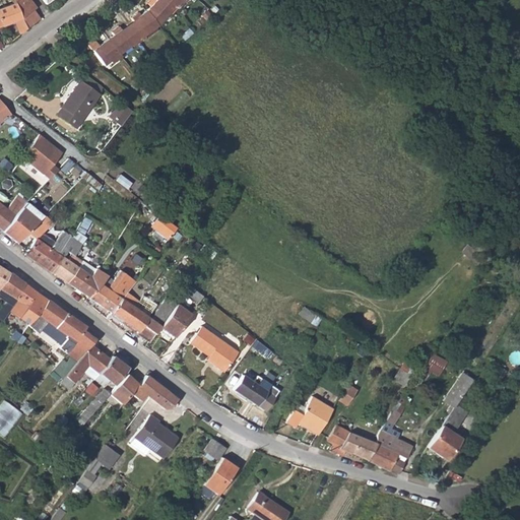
[(11,0),(12,3),(15,2),(21,18),(27,28),(39,19),(33,12),(36,10),(28,0),(11,0)]
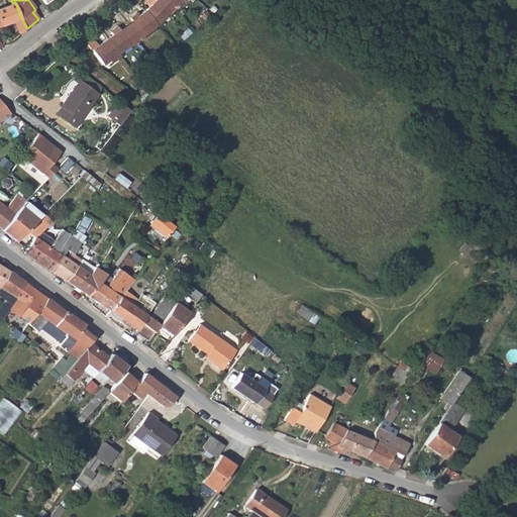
[(159,0),(157,3),(153,0),(152,0),(150,0),(147,3),(149,6),(145,10),(140,15),(138,12),(133,16),(149,29),(157,24),(168,11),(171,13),(181,0),(159,0)]
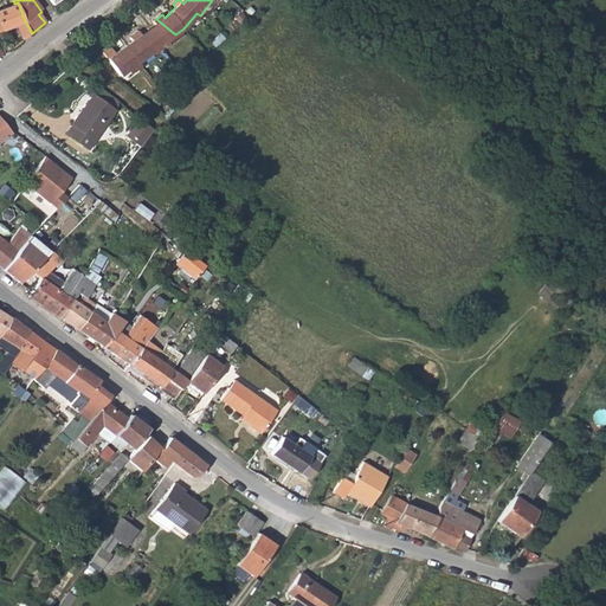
[(32,33),(25,21),(18,2),(14,4),(0,7),(0,28),(1,28),(1,31),(14,25),(23,40),(32,33)]
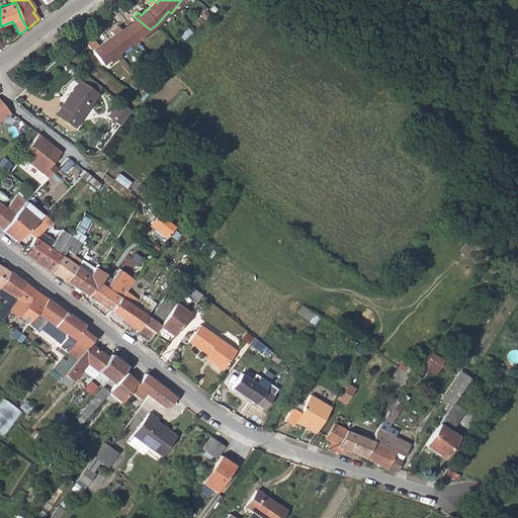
[(150,29),(134,16),(132,18),(134,20),(136,23),(124,31),(123,29),(120,26),(113,32),(116,35),(102,47),(97,41),(89,48),(105,67),(112,60),(114,63),(123,56),(121,54),(133,44),(136,47),(147,36),(145,33),(150,29)]
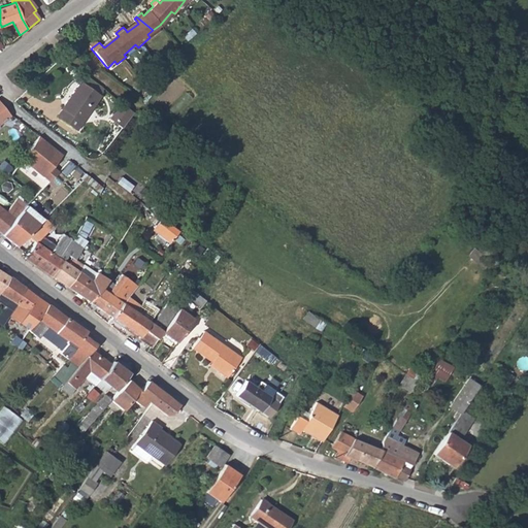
[(136,21),(126,30),(127,32),(138,24),(136,21)]
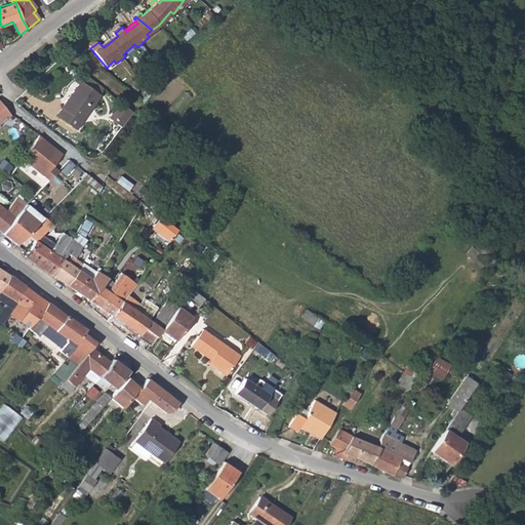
[(88,77),(84,83),(99,93),(103,88),(88,77)]
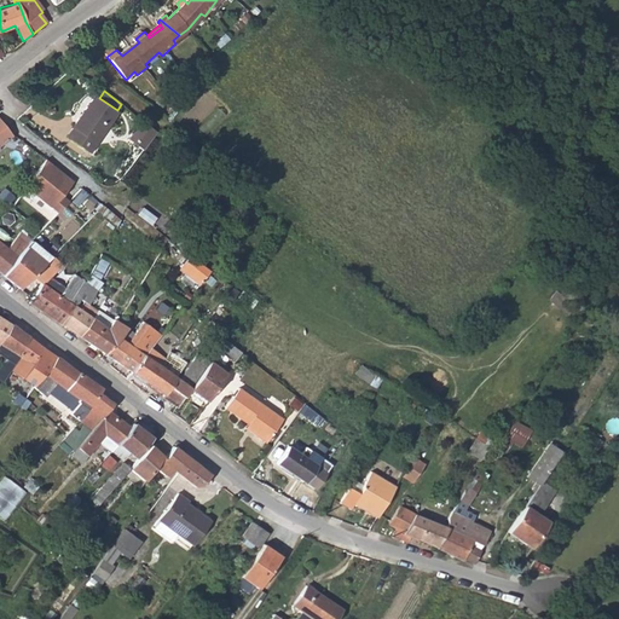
[(99,98),(94,94),(74,127),(68,137),(90,151),(117,110),(99,98)]
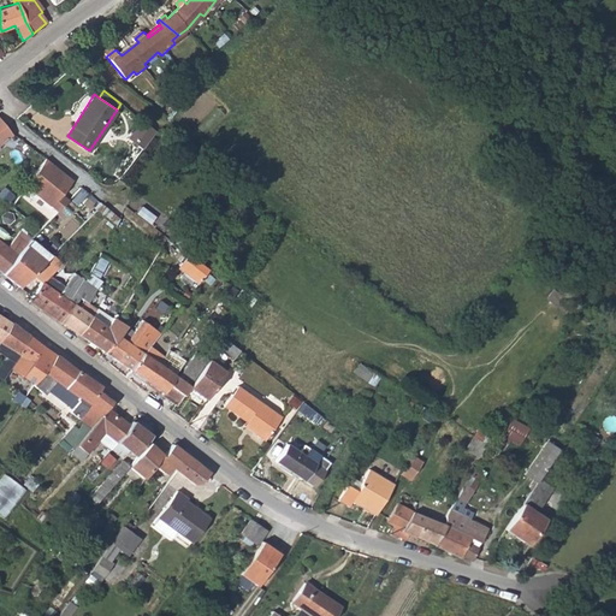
[(0,142),(11,134),(9,130),(0,119),(0,142)]
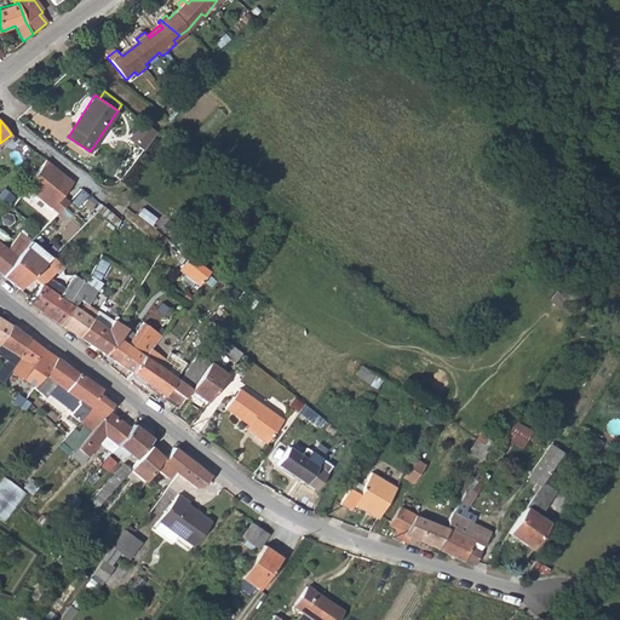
[(158,131),(143,120),(133,133),(141,139),(138,143),(145,148),(151,138),(158,131)]
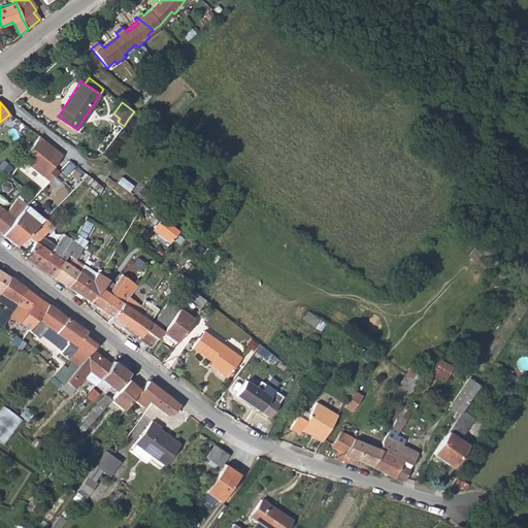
[(62,155),(38,135),(25,155),(31,160),(28,164),(48,182),(58,172),(52,167),(62,155)]
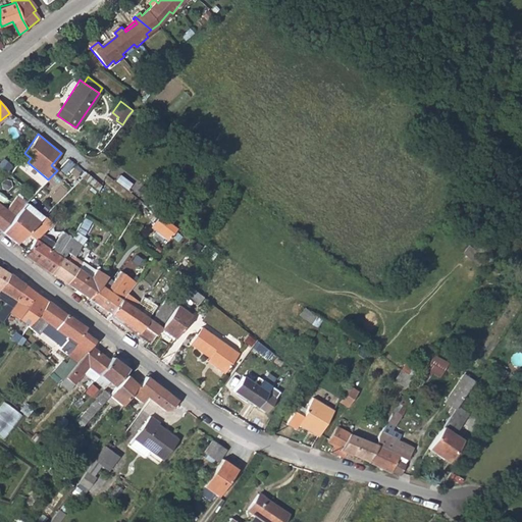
[(80,172),(73,167),(69,171),(75,176),(80,172)]
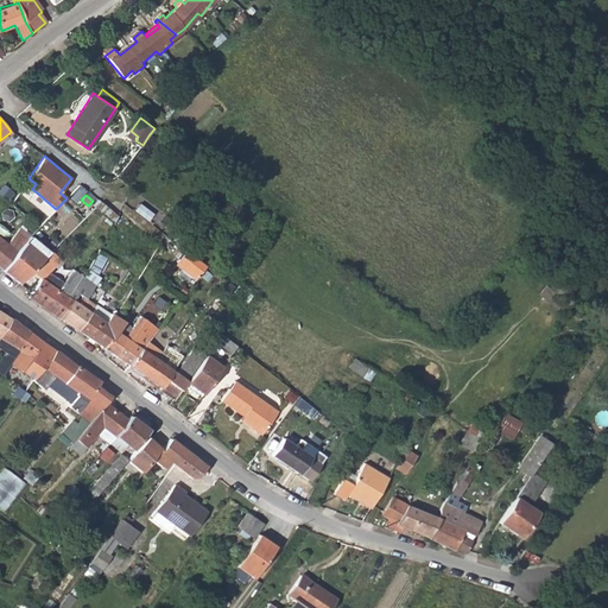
[(105,215),(114,221),(119,214),(102,201),(95,208),(105,215)]
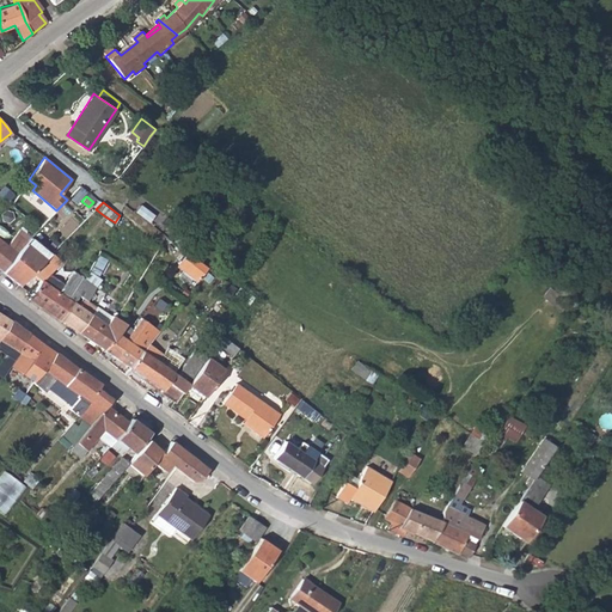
[(102,220),(105,216),(96,209),(91,214),(102,220)]
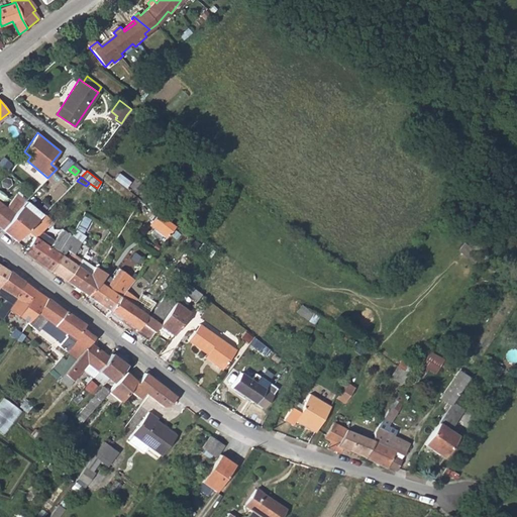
[(0,226),(1,228),(13,213),(24,201),(25,200),(16,192),(12,198),(6,206),(0,201),(0,226)]
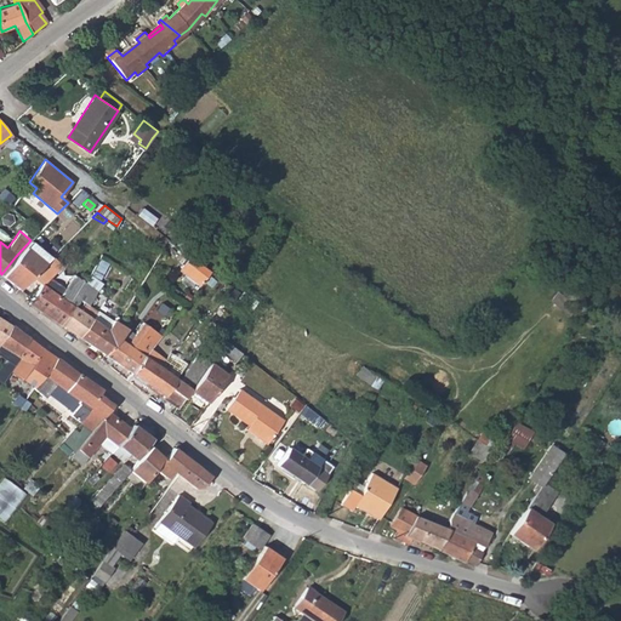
[(47,260),(29,241),(16,256),(1,274),(20,288),(33,274),(47,260)]
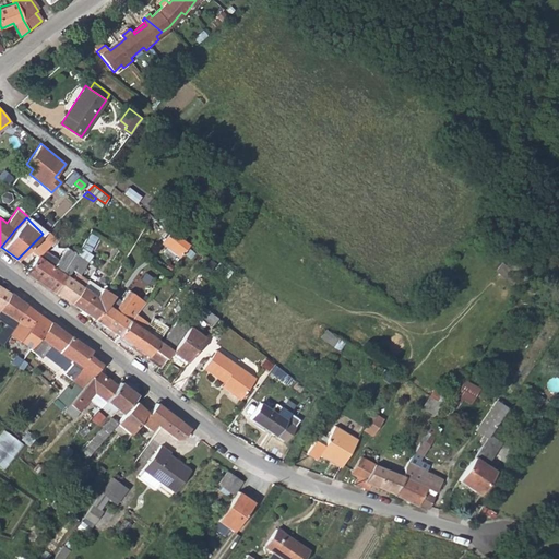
[(91,227),(79,218),(75,223),(87,233),(91,227)]
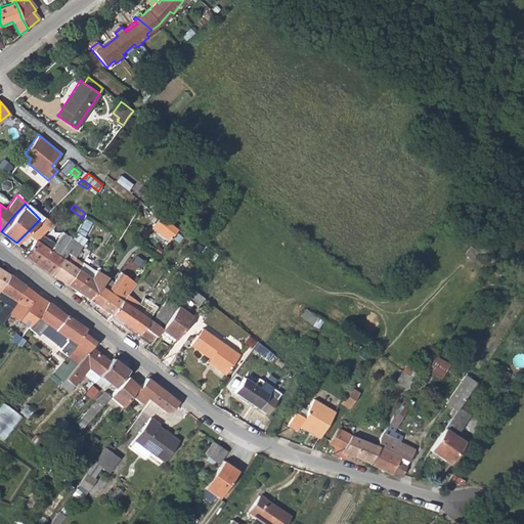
[(34,238),(24,254),(52,273),(61,257),(62,258),(68,252),(64,250),(72,238),(55,226),(42,244),(35,238),(42,232),(51,223),(44,215),(40,219),(28,231),(34,238)]
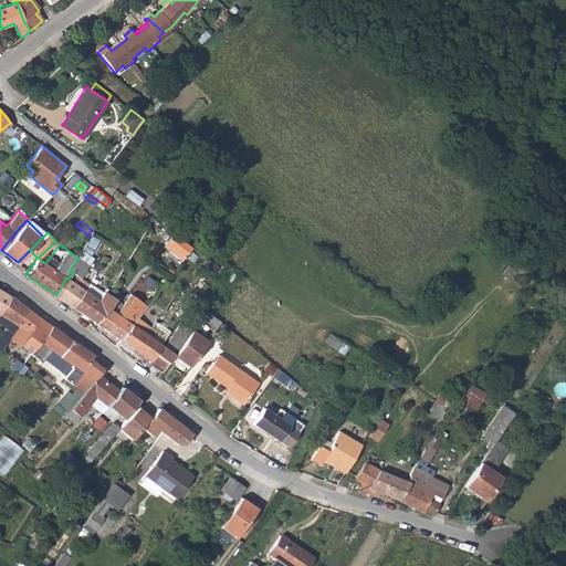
[(185,258),(192,247),(174,232),(165,243),(185,258)]
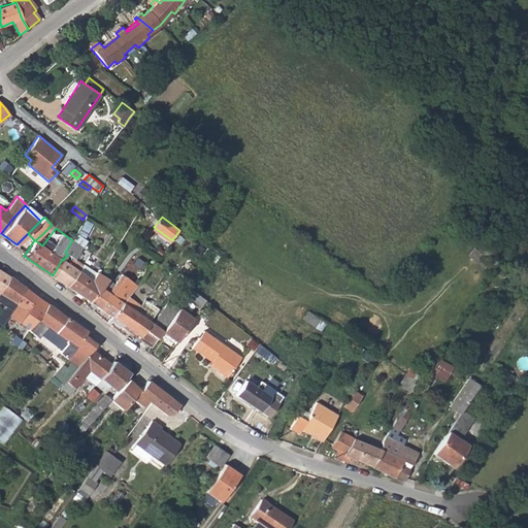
[(74,259),(88,240),(87,240),(77,233),(72,240),(65,252),(68,254),(74,259)]
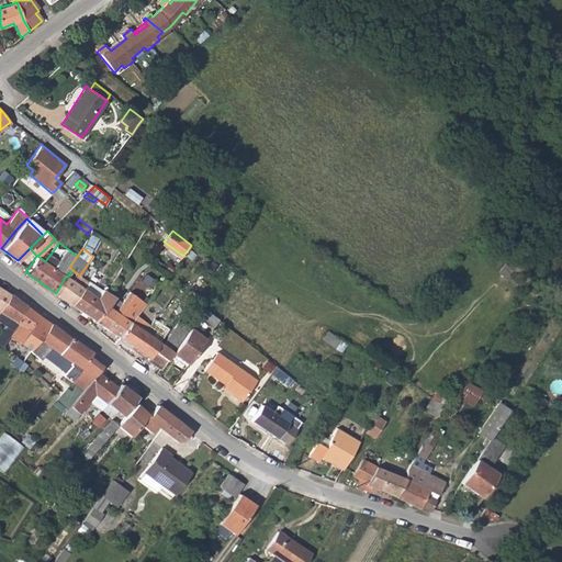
[(56,293),(71,303),(82,288),(87,281),(79,276),(72,270),(67,277),(66,276),(56,293)]
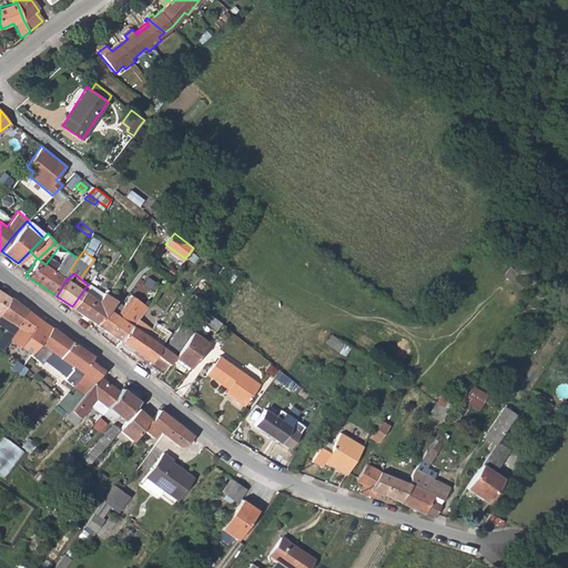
[(152,281),(162,287),(166,282),(156,275),(152,281)]
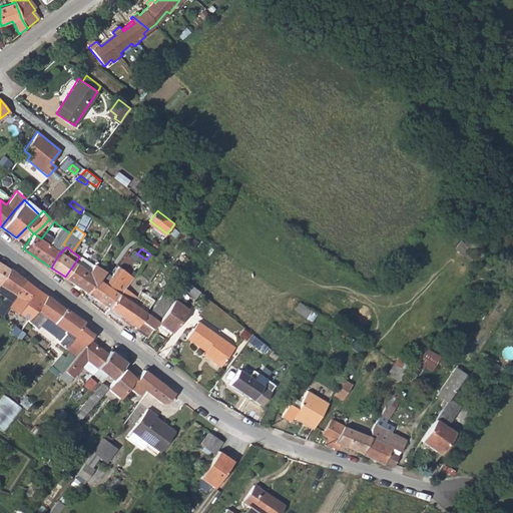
[(79,257),(75,263),(65,277),(87,293),(96,281),(103,271),(97,266),(94,264),(92,266),(79,257)]
